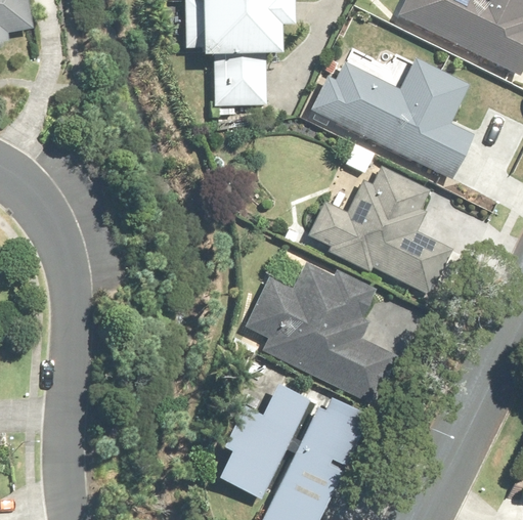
[(0,39),(8,38),(7,31),(32,27),(28,0),(0,0),(0,39)]
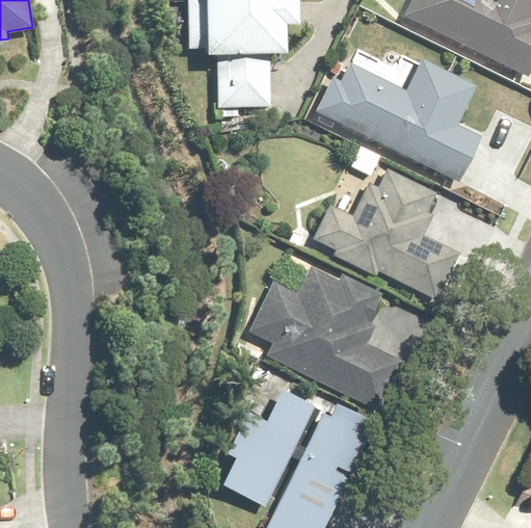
[(237,107),(270,107),(270,55),(285,55),(285,26),(299,26),(299,0),(190,0),(190,47),(206,47),(206,54),(218,54),(217,115),(237,115),(237,107)]
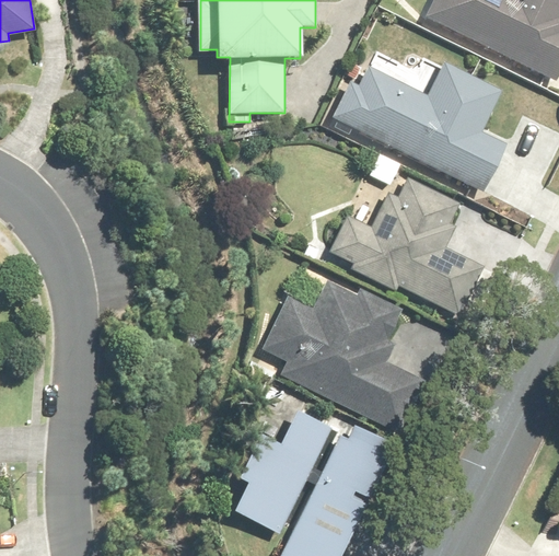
[(434,0),(428,15),(556,79),(558,71),(558,0),(434,0)]
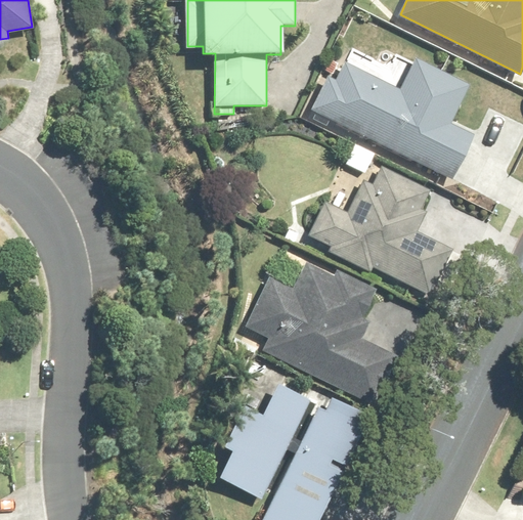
[(400,89),(346,61),(336,81),(325,76),(310,107),(449,179),(472,137),(448,125),(469,86),(416,58),(400,89)]
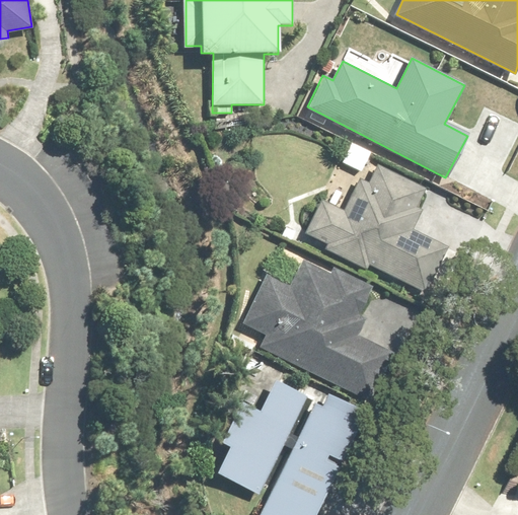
[(364,259),(430,291),(451,247),(407,226),(426,188),(379,164),(371,181),(359,175),(342,211),(321,201),(306,231),(328,242),(326,248),(361,266),(364,259)]
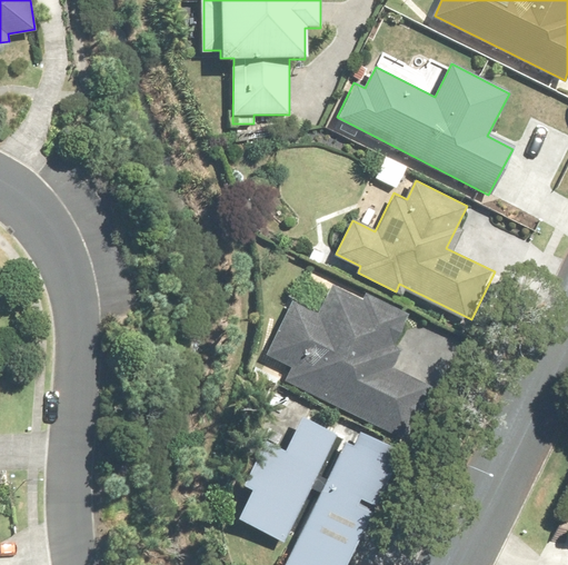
[(294,380),(404,429),(434,364),(397,347),(410,315),(366,295),(362,301),(329,287),(318,311),(290,299),(267,353),(300,367),(294,380)]
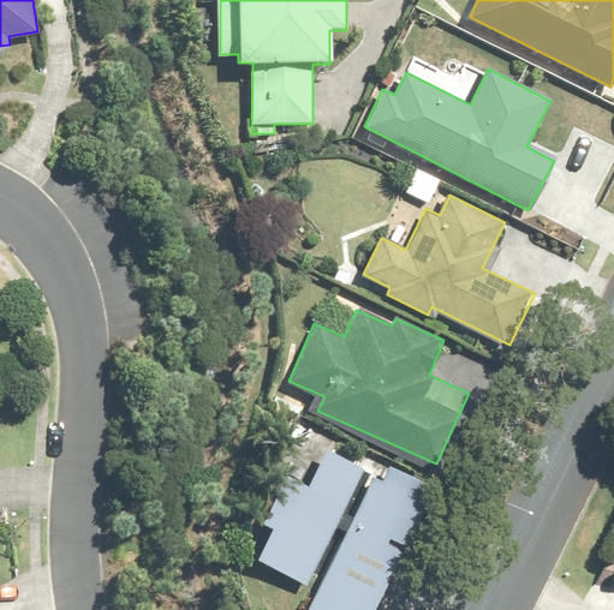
[(310,485),(290,476),(266,525),(274,530),(258,563),(317,591),(308,609),(375,609),(435,488),(387,465),(381,477),(327,450),(310,485)]
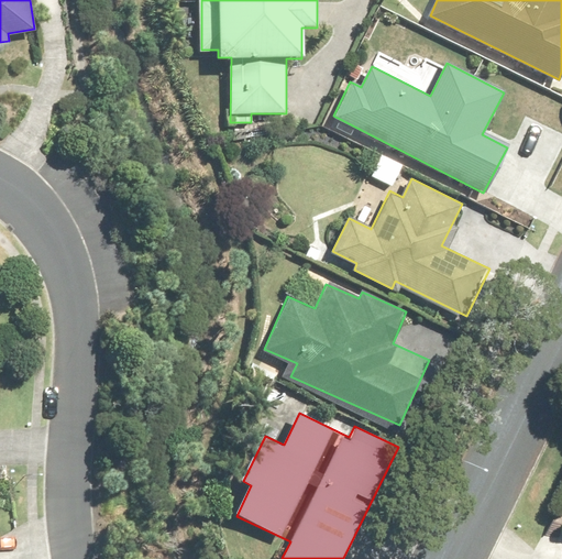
All buildings are outlined.
